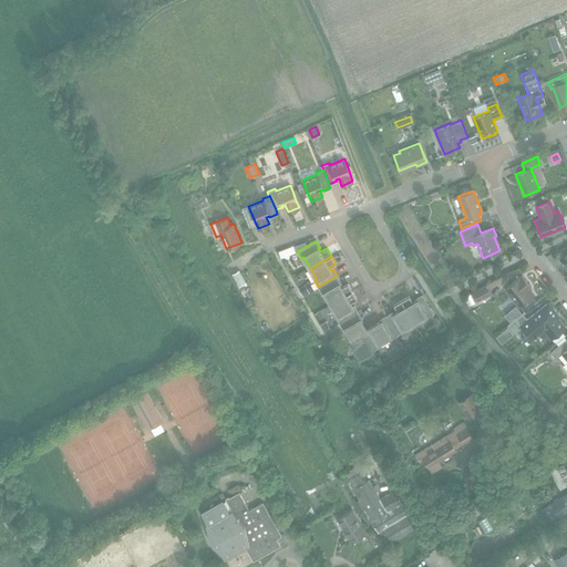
[(246,282),(239,270),(233,274),(239,286),(246,282)]
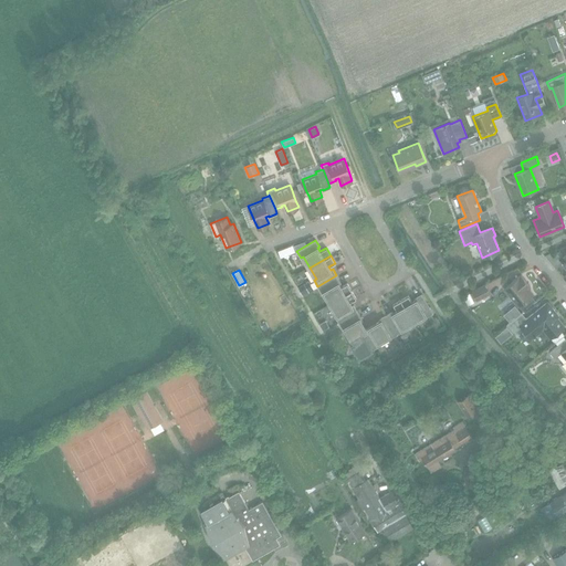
[(504,287),(519,306),(533,295),(527,287),(530,285),(521,274),(519,276),(517,276),(504,287)]
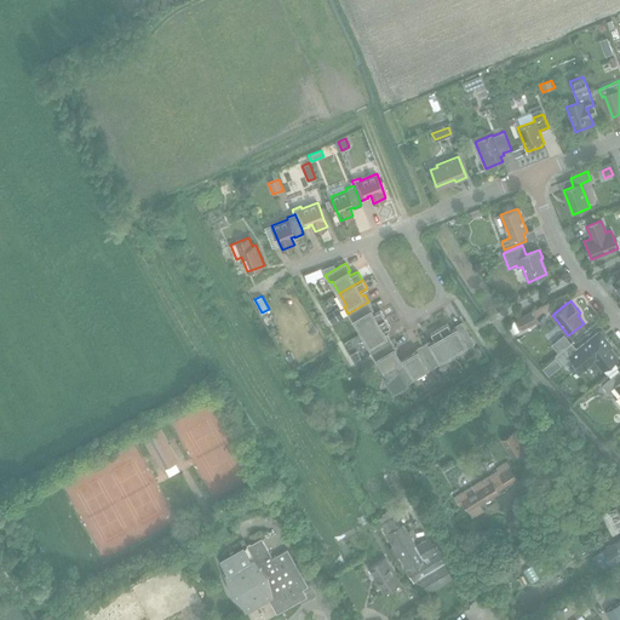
[(373,309),(368,302),(348,314),(352,321),(355,320),(362,332),(385,319),(380,310),(373,314),(371,310),(373,309)]
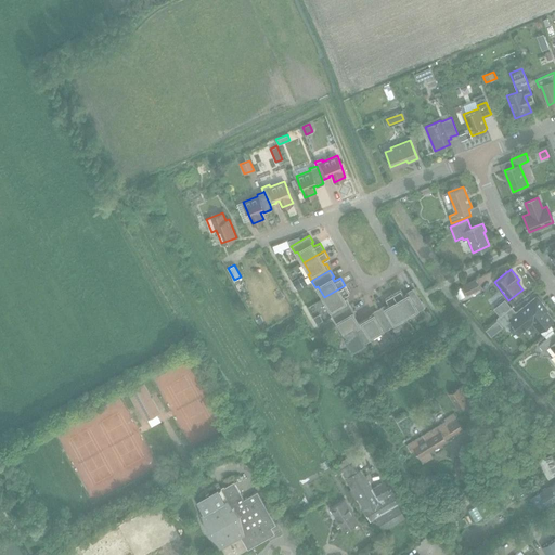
[(463,285),(467,295),(479,288),(475,279),(463,285)]
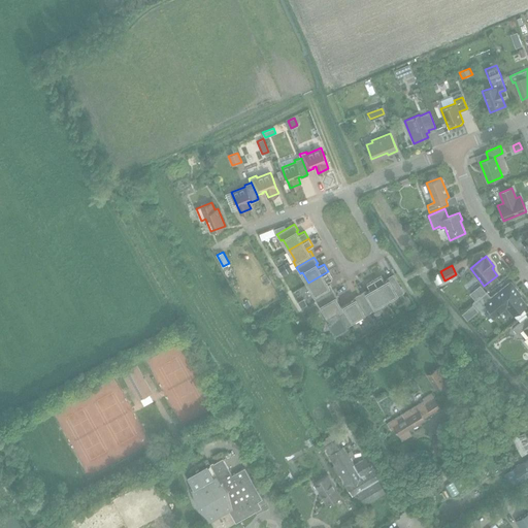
[(332,278),(328,271),(308,283),(314,293),(312,294),(316,300),(333,290),(329,284),(328,285),(326,282),(332,278)]
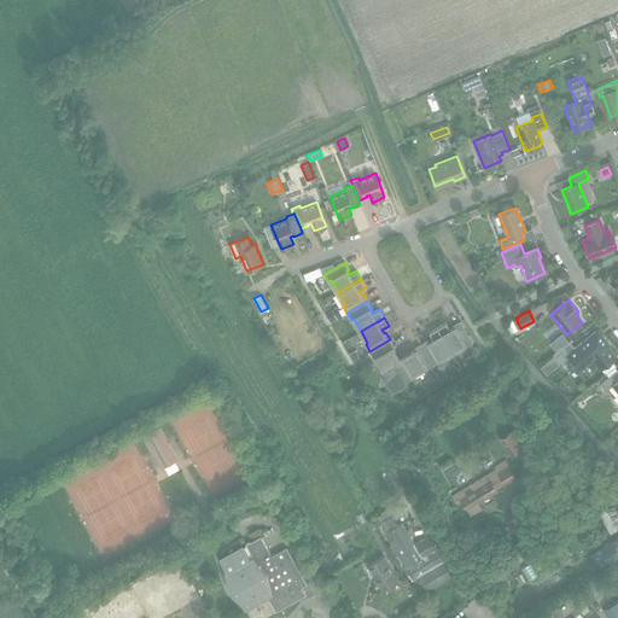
[(445,322),(437,327),(452,351),(464,344),(465,345),(472,342),(460,321),(453,326),(454,327),(450,330),(445,322)]
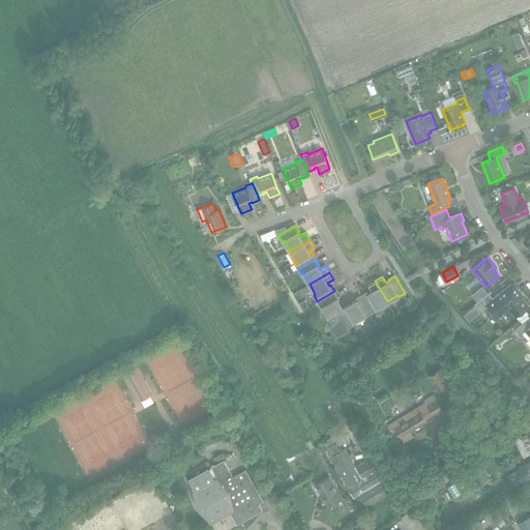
[(367,291),(361,295),(372,313),(378,308),(377,306),(387,301),(375,281),(367,285),(372,291),(369,293),(367,291)]
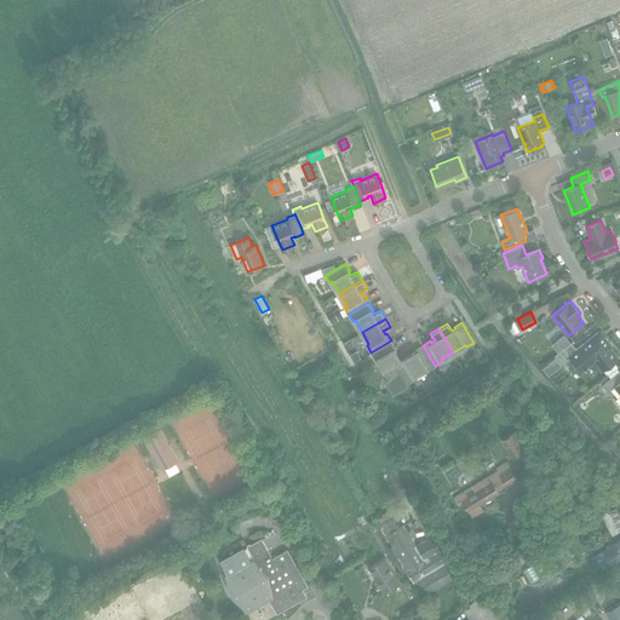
[(555,356),(561,365),(570,357),(581,371),(595,360),(603,369),(618,357),(610,348),(612,346),(606,338),(603,339),(597,332),(577,349),(572,343),(555,356)]
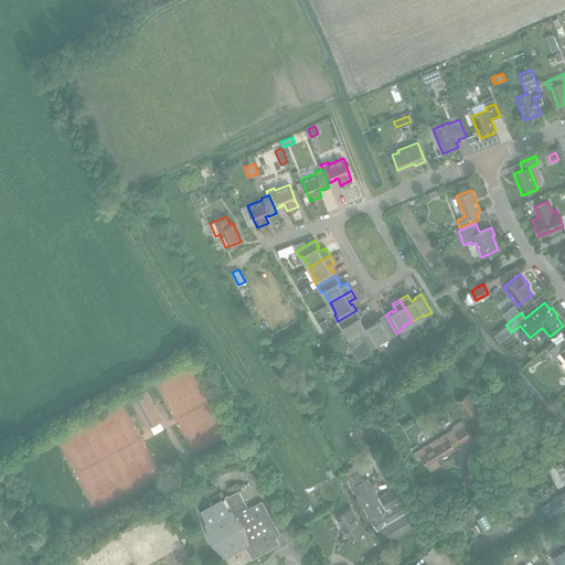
[(356,310),(338,321),(342,328),(344,327),(347,332),(350,338),(348,339),(359,356),(371,349),(361,332),(365,329),(364,329),(362,323),(359,318),(360,317),(356,310)]
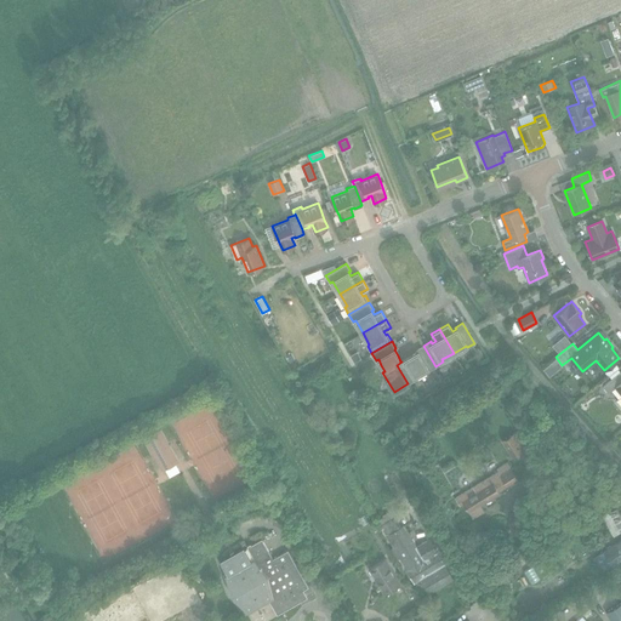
[(402,362),(397,365),(408,383),(416,379),(415,375),(421,371),(427,369),(428,370),(436,366),(423,346),(416,351),(417,352),(411,355),(400,362),(402,362)]
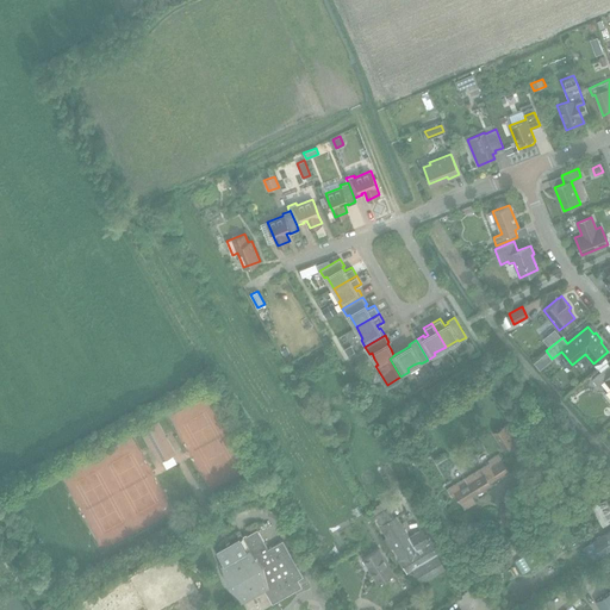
[(609,388),(605,393),(609,398),(609,363),(591,379),(597,385),(604,380),(609,387),(609,388)]
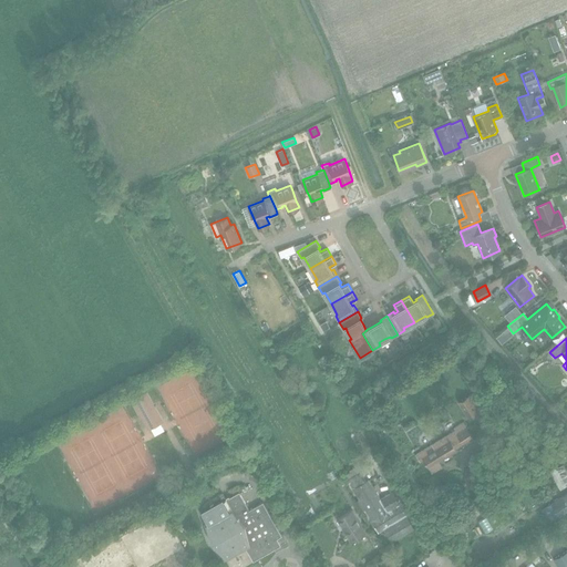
[(148,429),(163,421),(147,391),(144,393),(143,389),(133,394),(135,398),(133,399),(148,429)]
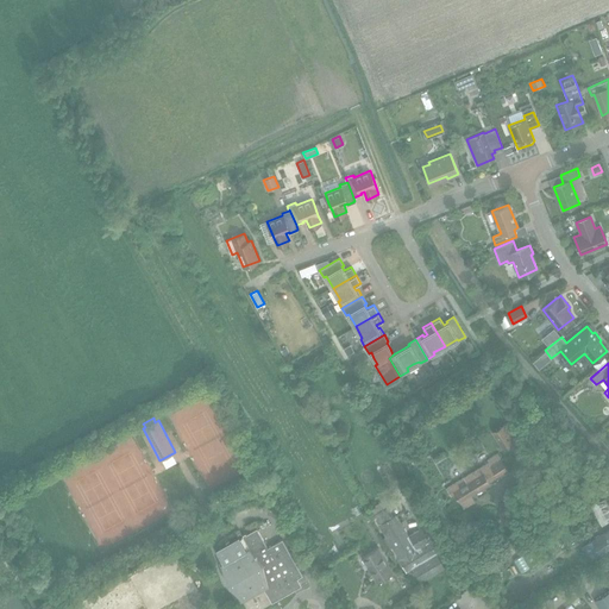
[(491,431),(502,449),(515,441),(504,424),(491,431)]
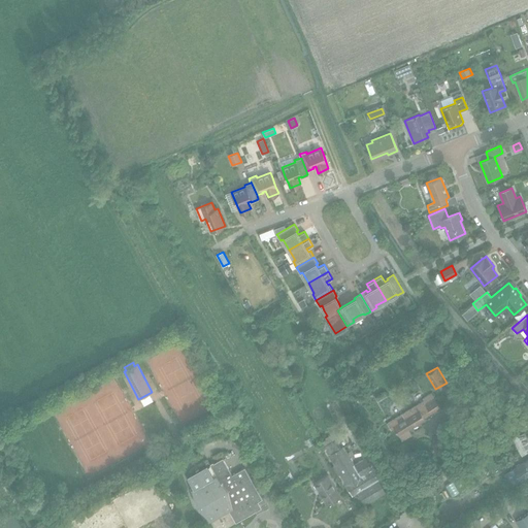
[(392,430),(394,428),(402,440),(409,436),(406,431),(441,409),(431,393),(424,397),(426,400),(388,424),(392,430)]
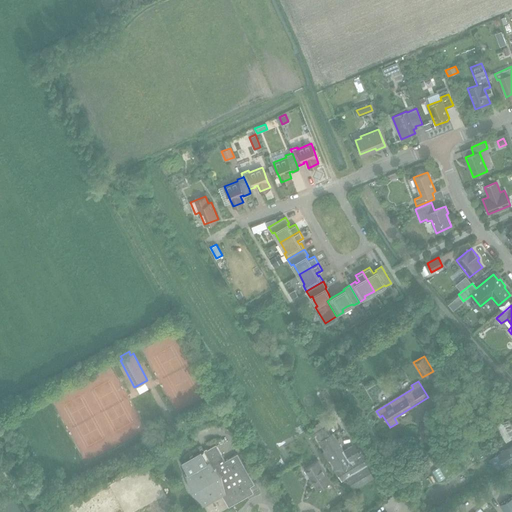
[(347,416),(352,413),(348,407),(343,410),(347,416)]
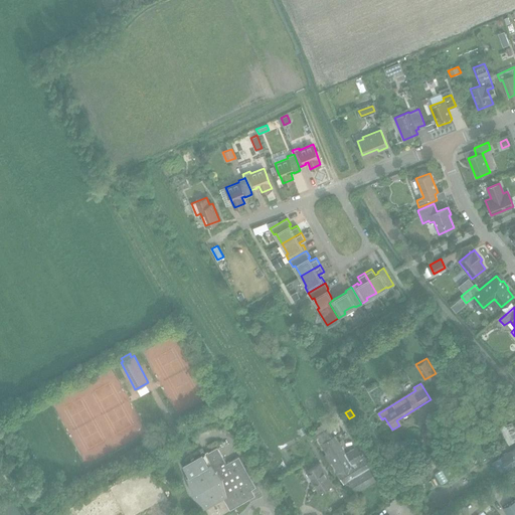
[(514,441),(514,428),(510,421),(505,424),(506,426),(500,430),(509,445),(514,441)]
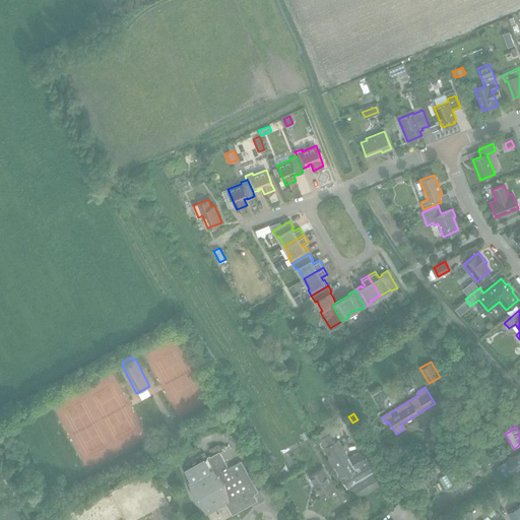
[(327,460),(332,469),(334,468),(346,489),(352,485),(360,498),(380,486),(360,452),(348,459),(338,441),(335,442),(331,434),(320,440),(325,449),(323,450),(329,459),(327,460)]
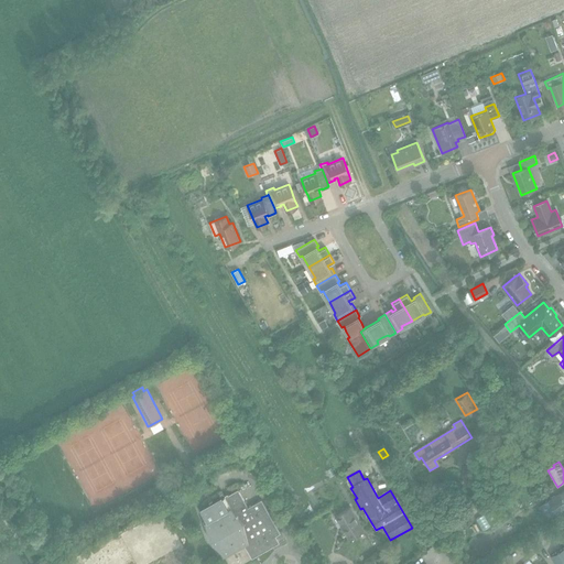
[(563,508),(563,489),(539,506),(546,519),(563,508)]
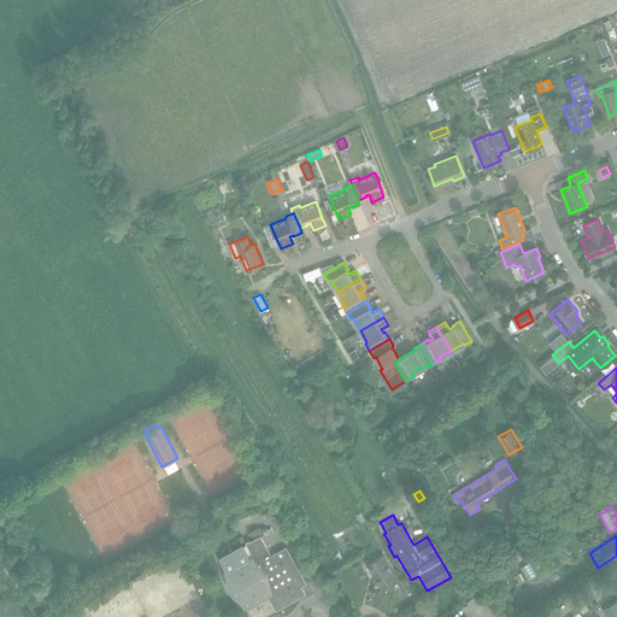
[(293,592),(307,583),(287,547),(272,556),(262,536),(245,545),(244,544),(219,557),(227,569),(224,571),(231,592),(247,607),(269,595),(276,610),(297,598),(293,592)]
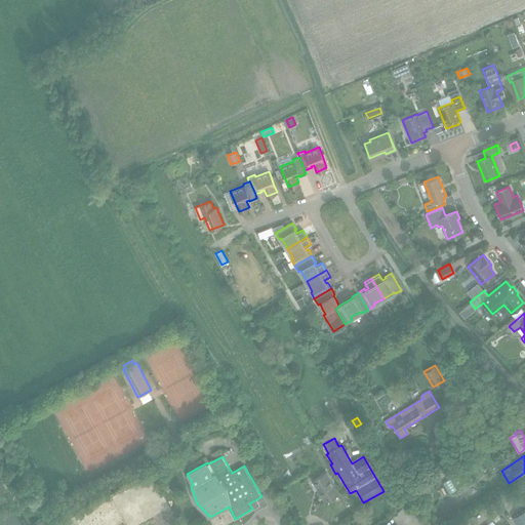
[(324,501),(338,493),(326,473),(312,481),(324,501)]
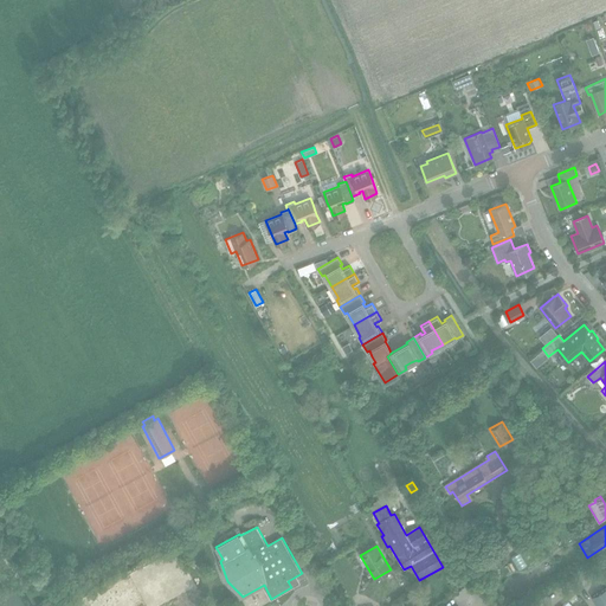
[(482,558),(487,566),(498,560),(494,550),(482,558)]
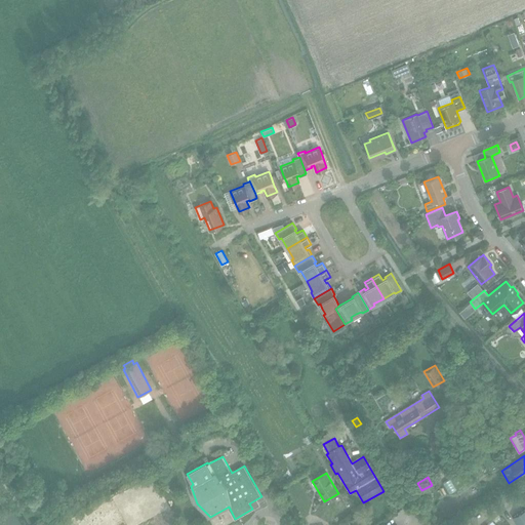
[(524,524),(524,509),(513,517),(513,518),(517,524),(524,524)]
